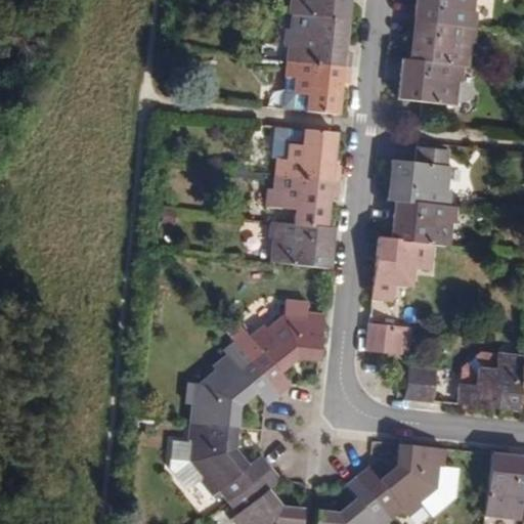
[(289,0),(288,13),(313,15),(345,18),(346,0),(289,0)]
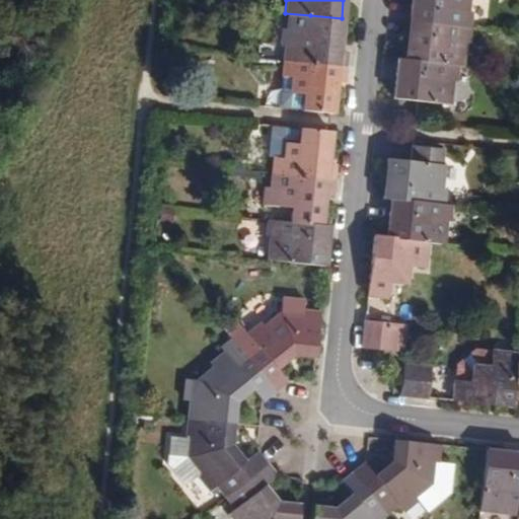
[(410,0),(409,21),(468,27),(470,11),(466,11),(466,0),(410,0)]
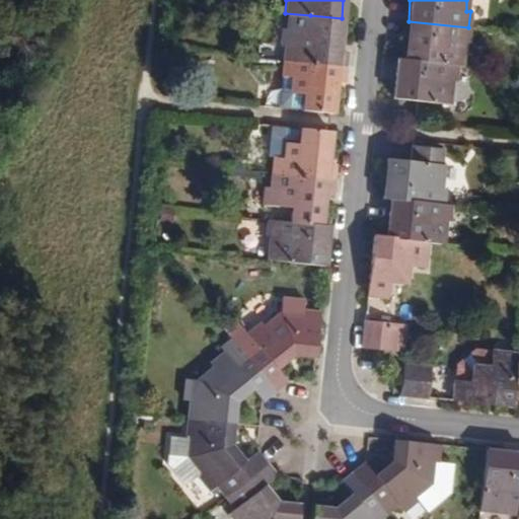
[(283,60),(345,66),(347,50),(339,50),(342,18),(310,15),(308,30),(296,29),(294,45),(284,44),(283,60)]
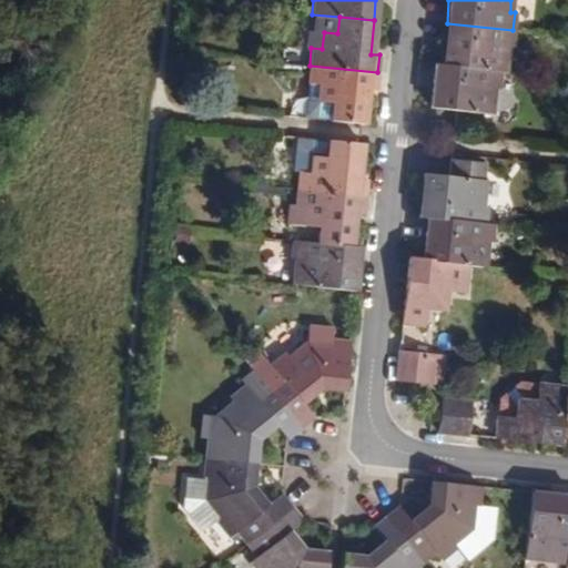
[(510,48),(513,30),(447,23),(443,67),(500,72),(505,72),(507,48),(510,48)]
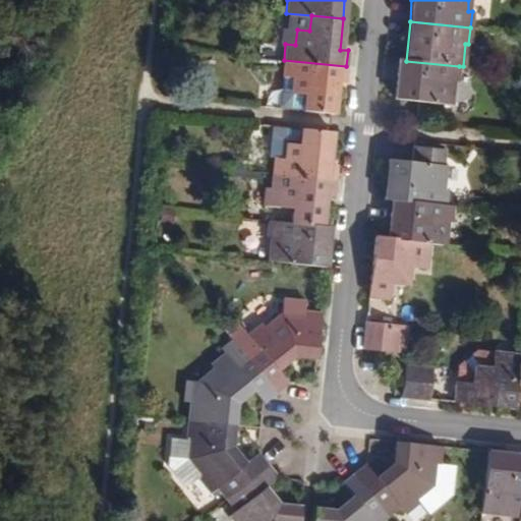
[(345,83),(346,66),(284,60),(282,76),(279,109),(333,114),(336,81),(345,83)]
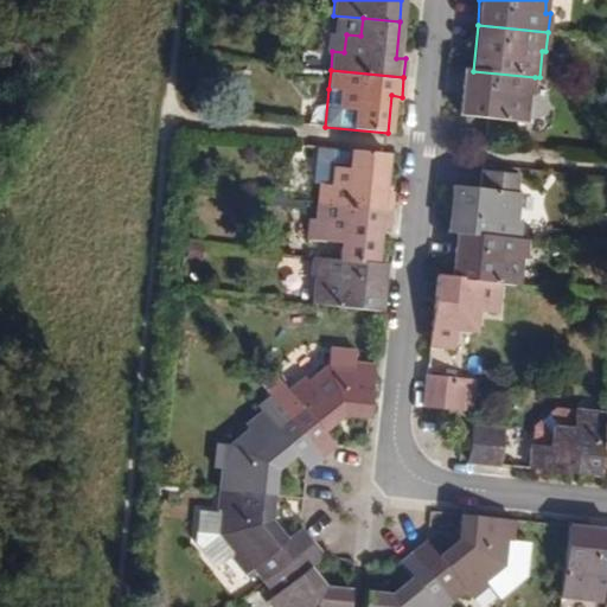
[(535,77),(473,71),(464,70),(459,114),(490,117),(490,119),(526,122),(528,95),(534,95),(535,77)]
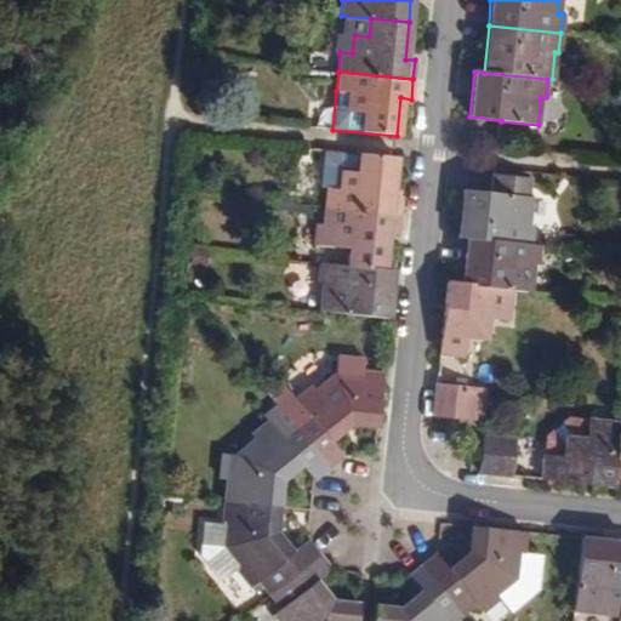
[(324,208),(399,215),(402,195),(391,194),(394,157),(322,149),(318,187),(326,188),(324,208)]
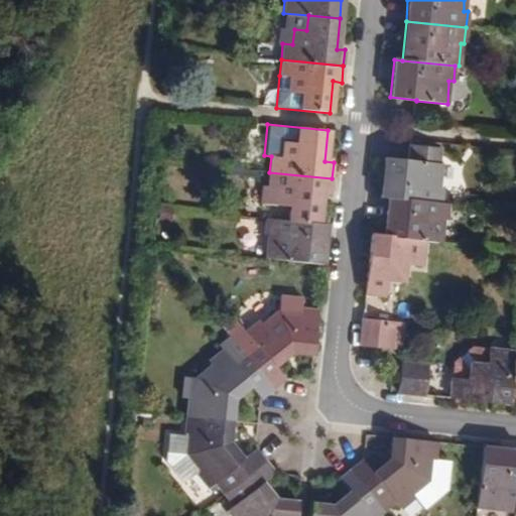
[(410,161),(384,159),(380,198),(387,199),(440,204),(442,186),(437,186),(442,149),(411,146),(410,161)]
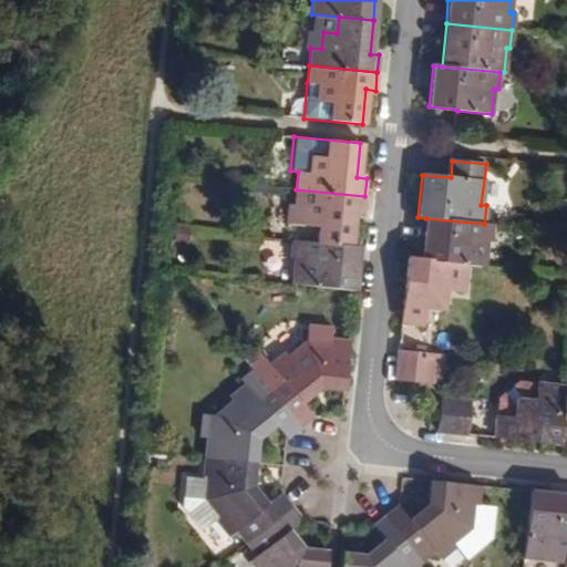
[(318,226),(316,243),(350,246),(353,213),(362,214),(364,196),(296,189),(295,206),(306,208),(303,225),(318,226)]
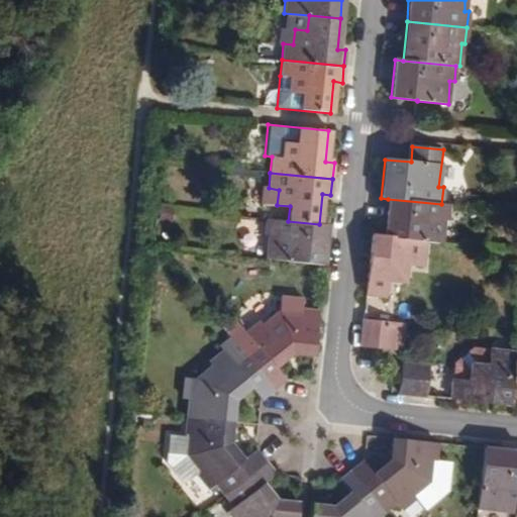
[(388,199),(384,237),(421,241),(439,243),(442,221),(446,222),(448,205),(441,204),(388,199)]
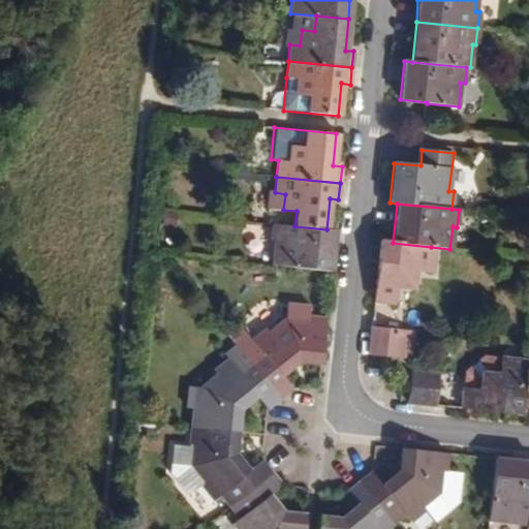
[(335,230),(327,229),(294,226),(271,224),(270,242),(274,242),(272,266),(331,272),(335,230)]
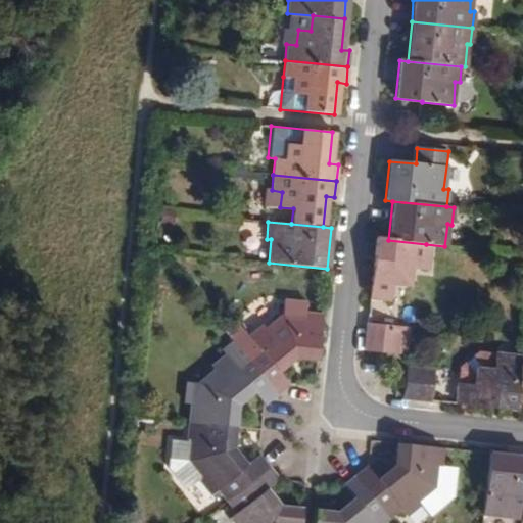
[(423,271),(426,244),(388,240),(376,239),(369,300),(389,302),(390,286),(402,287),(410,282),(411,270),(423,271)]
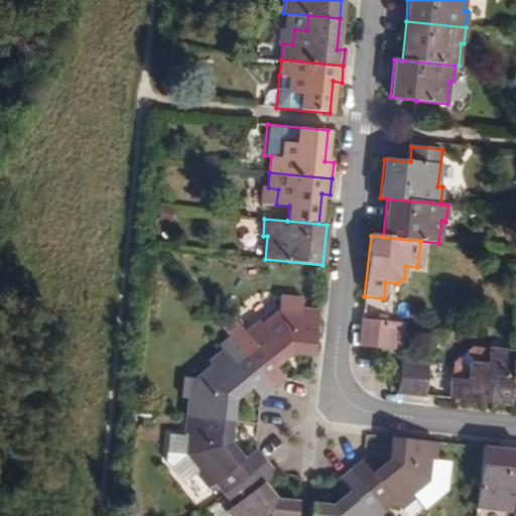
[(250,340),(239,349),(272,390),(283,380),(274,368),(291,353),(313,356),(317,311),(299,309),(299,314),(278,312),(262,326),(259,323),(245,334),(250,340)]
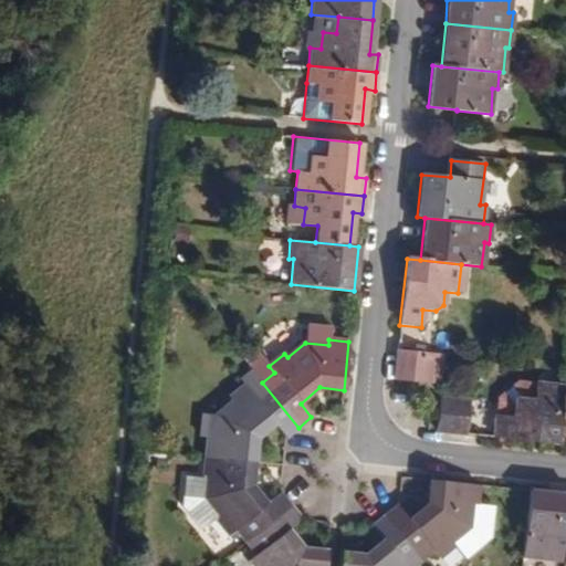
[(429,354),(397,350),(394,383),(426,385),(429,354)]
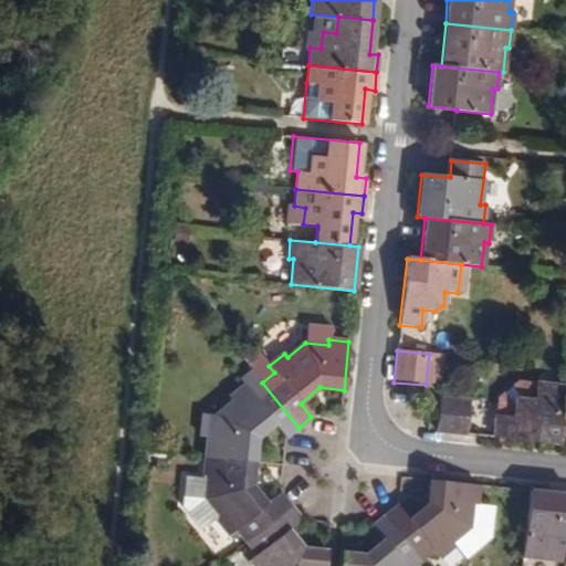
[(207,438),(205,458),(253,462),(257,438),(274,423),(286,438),(299,428),(262,383),(251,392),(245,384),(229,397),(231,400),(213,416),(212,438),(207,438)]
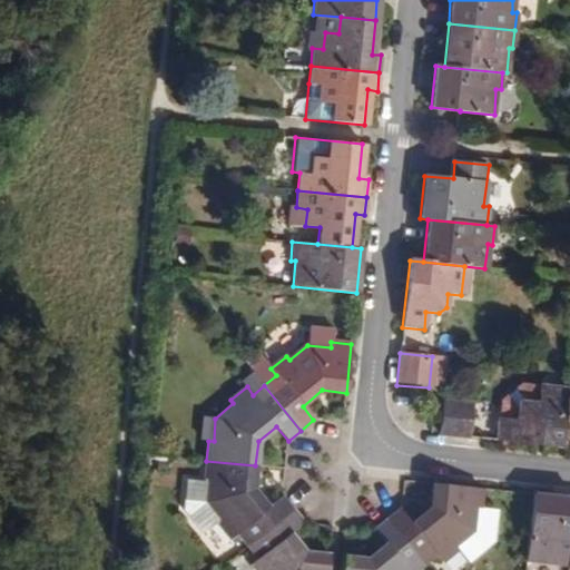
[(566,435),(569,401),(569,393),(523,389),(501,402),(498,442),(564,449),(566,435)]
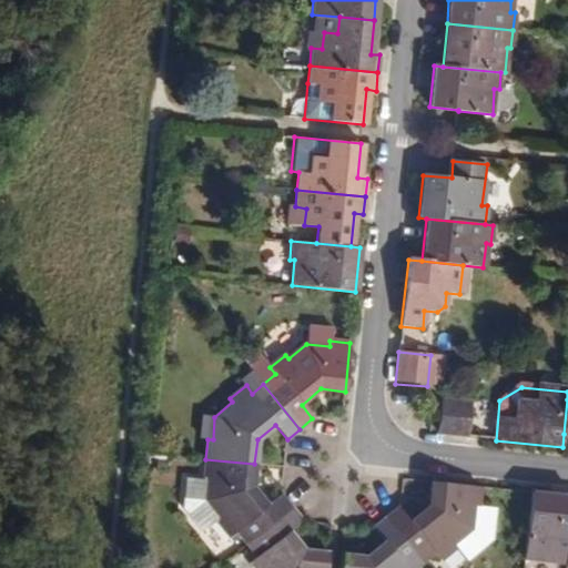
[(470,404),(440,402),(437,434),(468,437),(470,404)]
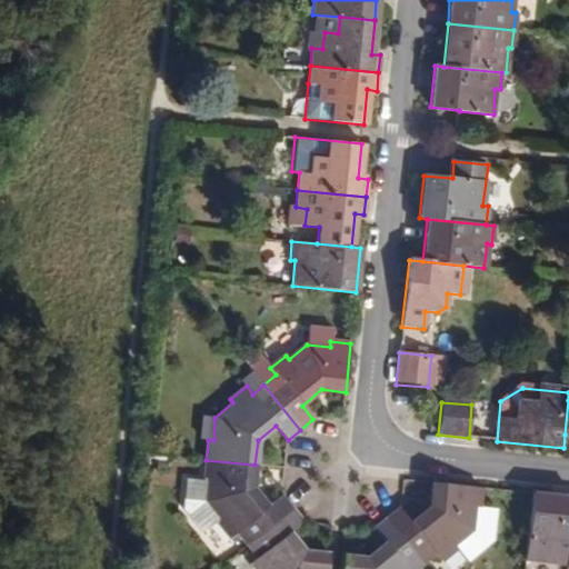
[(255,465),(206,460),(203,482),(183,480),(181,511),(198,532),(213,519),(229,538),(237,531),(248,545),(292,510),(282,496),(268,506),(252,486),(255,465)]
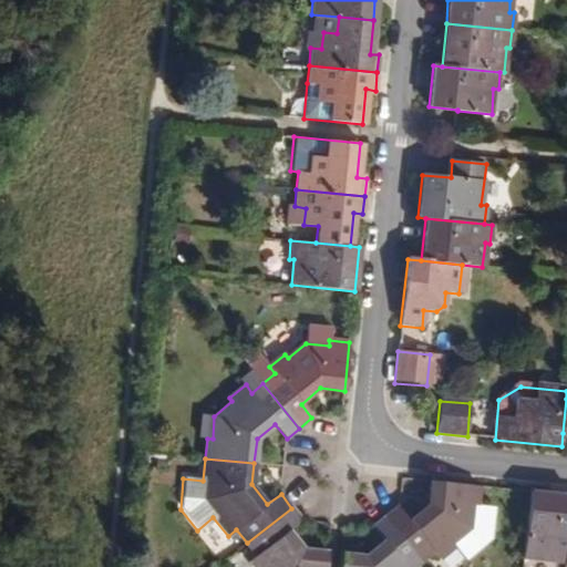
[(387,519),(422,563),(434,554),(441,562),(456,548),(462,555),(484,540),(486,512),(478,508),(481,488),(431,483),(429,507),(411,522),(400,509),(387,519)]
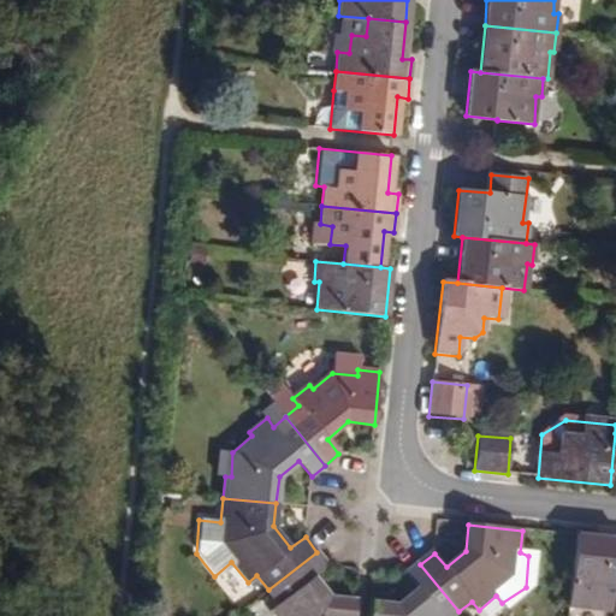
[(570,609),(615,615),(615,612),(615,539),(578,537),(570,609)]
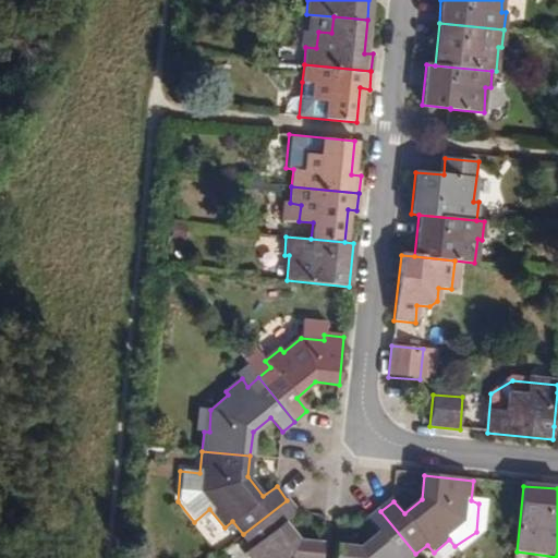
[(295,514),(287,500),(243,534),(253,546),(245,553),(249,557),(320,557),(323,545),(298,542),(284,523),(295,514)]
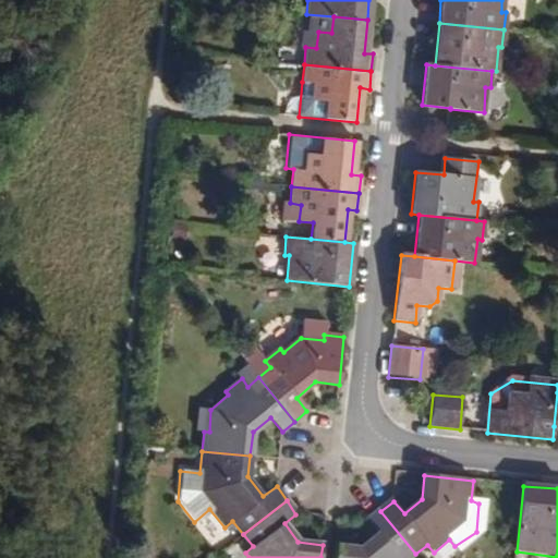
[(335,557),(410,557),(415,554),(380,511),(367,522),(377,535),(360,549),(337,546),(335,557)]
